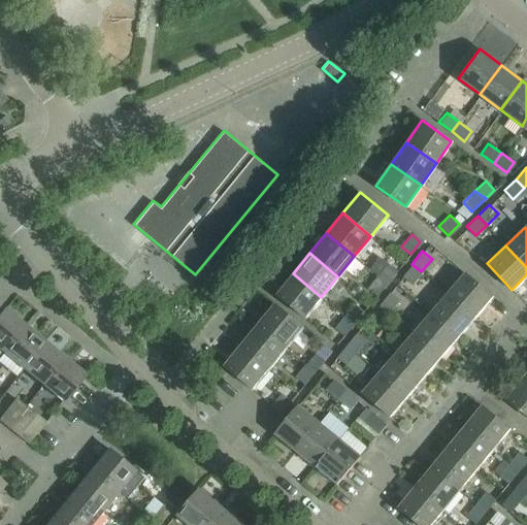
[(387,262),(377,274),(387,283),(397,270),(387,262)]
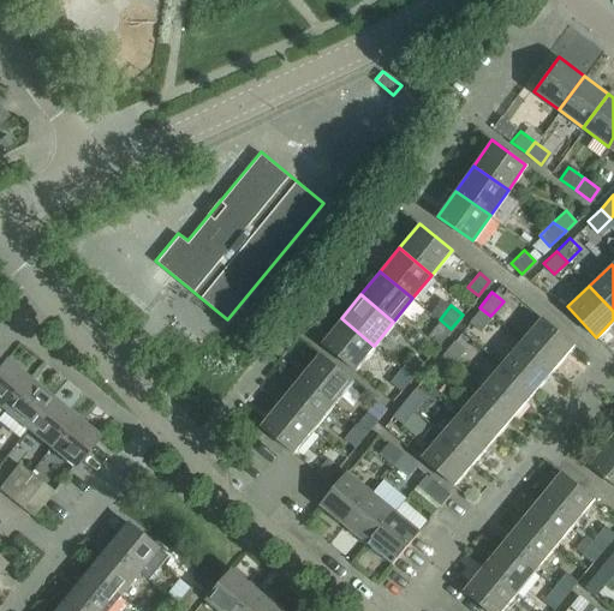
[(490,316),(480,307),(468,321),(480,330),(490,316)]
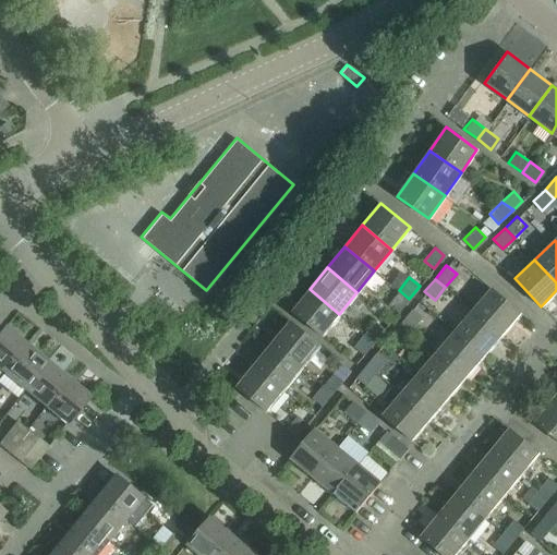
[(491,288),(472,310),(503,334),(520,313),(491,288)]
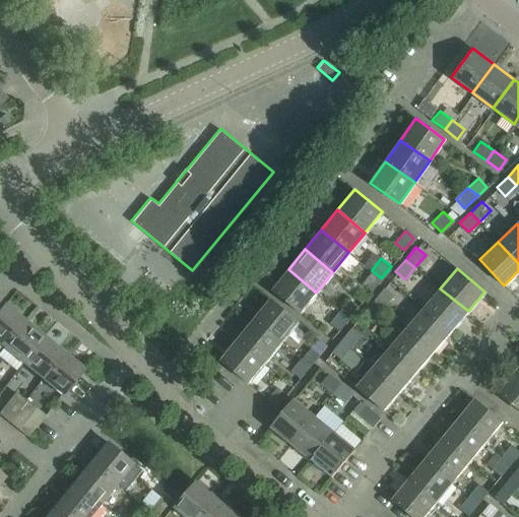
[(316,293),(288,269),(272,289),(300,312),(316,293)]
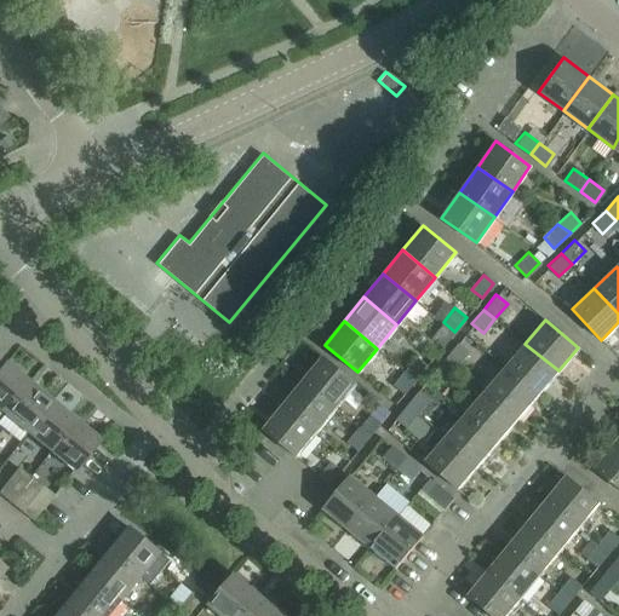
[(454,332),(443,322),(431,337),(442,346),(454,332)]
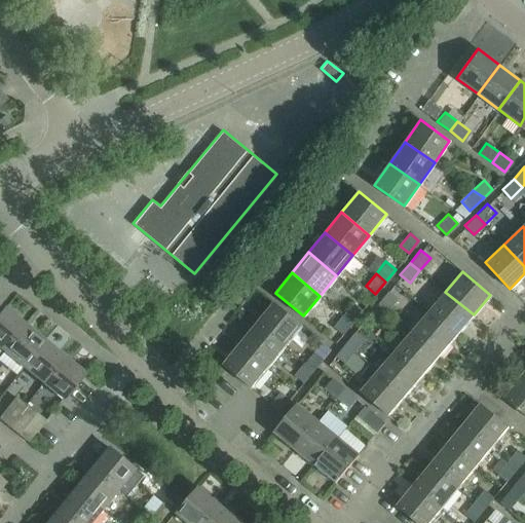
[(387,290),(377,302),(387,310),(398,298),(387,290)]
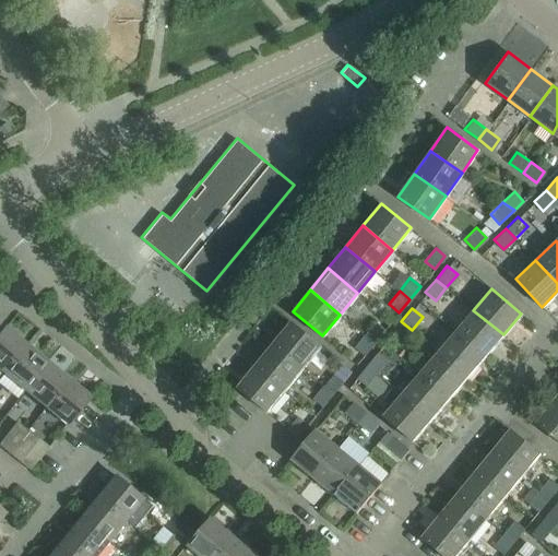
[(473,310),(455,330),(485,355),(503,334),(473,310)]
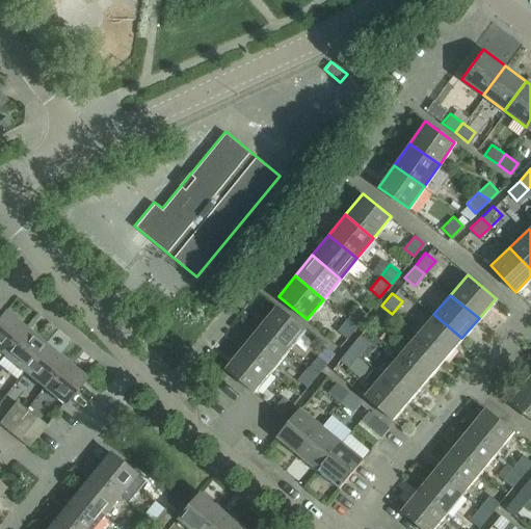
[(346,318),(356,325),(367,313),(356,305),(346,318)]
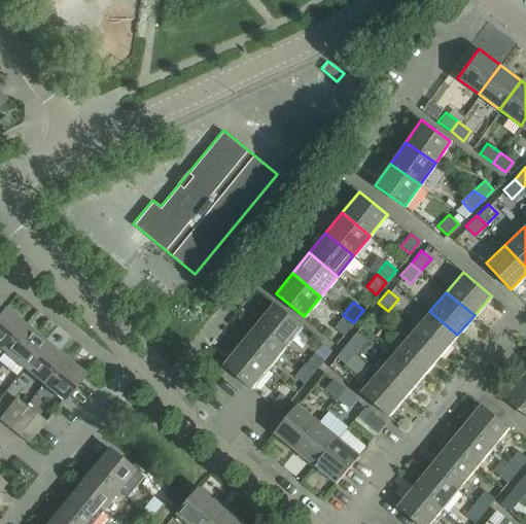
[(274,303),(256,323),(284,346),(302,325),(274,303)]
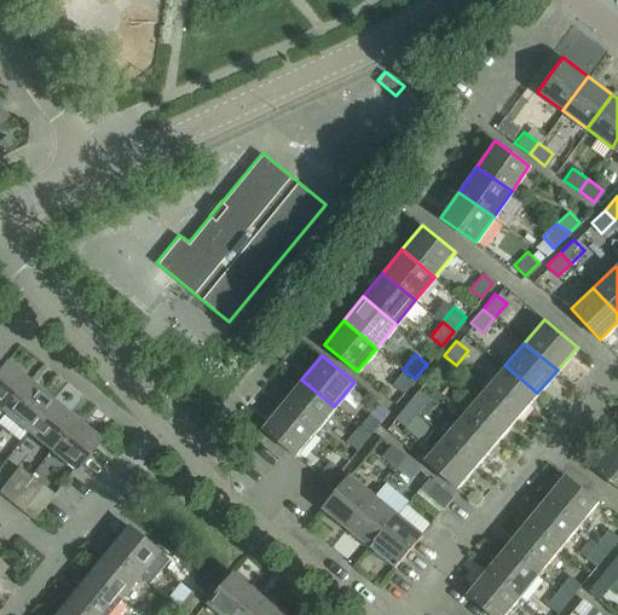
[(456,365),(444,355),(432,370),(444,379),(456,365)]
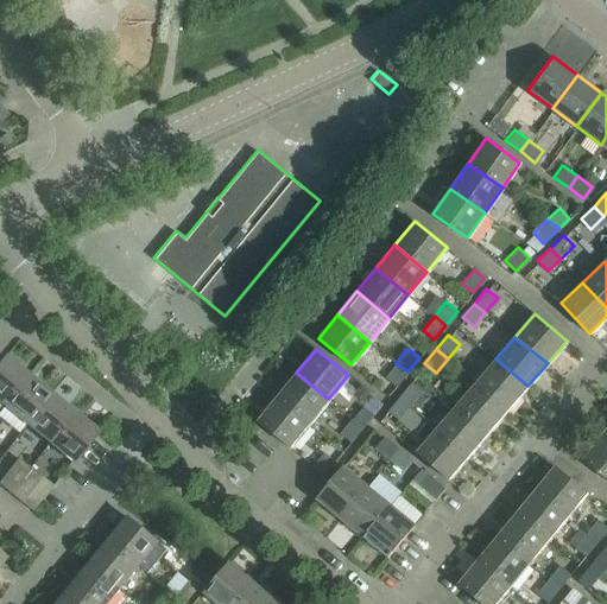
[(2,354),(0,357),(0,401),(1,402),(26,373),(2,354)]
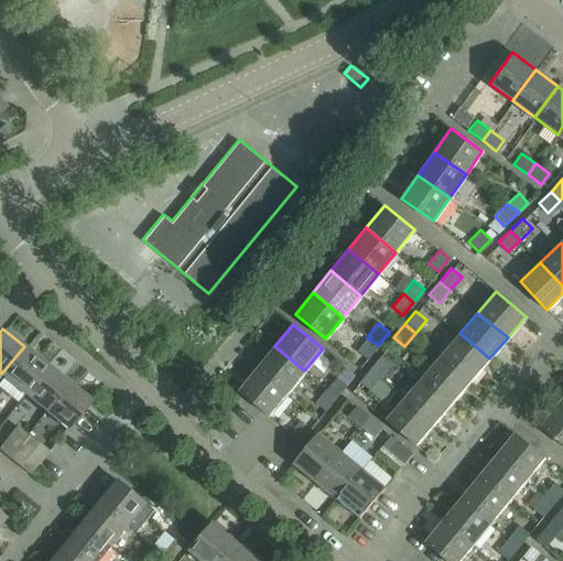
[(459,333),(441,355),(471,380),(489,358),(459,333)]
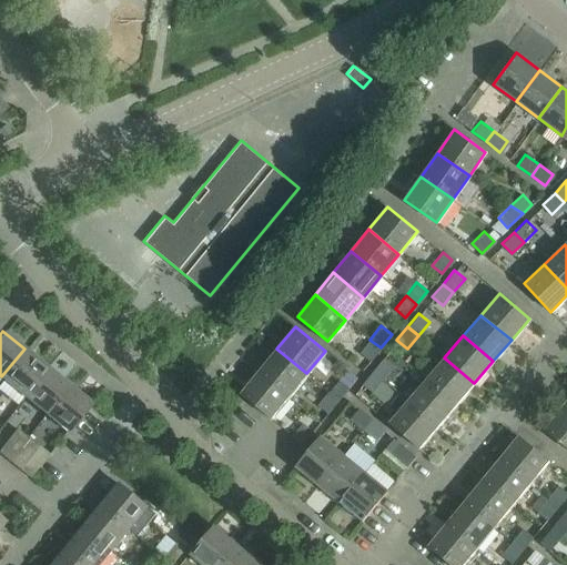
[(381,347),(370,340),(360,352),(370,361),(381,347)]
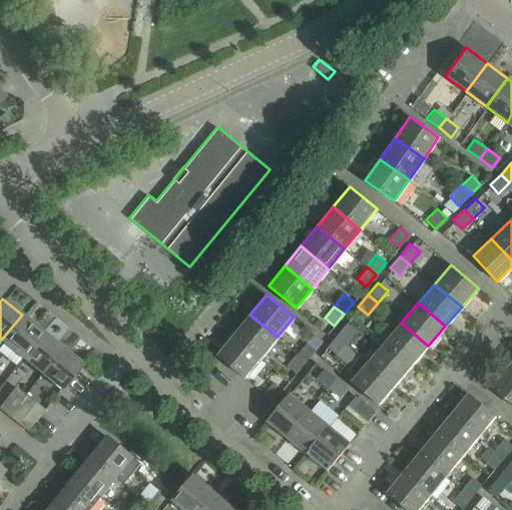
[(42,331),(22,315),(1,340),(21,356),(42,331)]
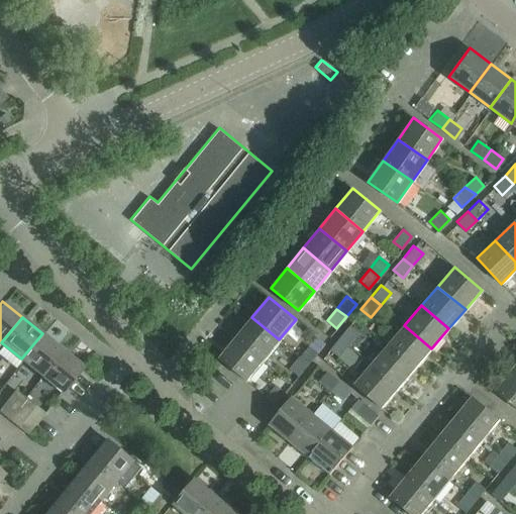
[(279,339),(251,317),(235,337),(263,360),(279,339)]
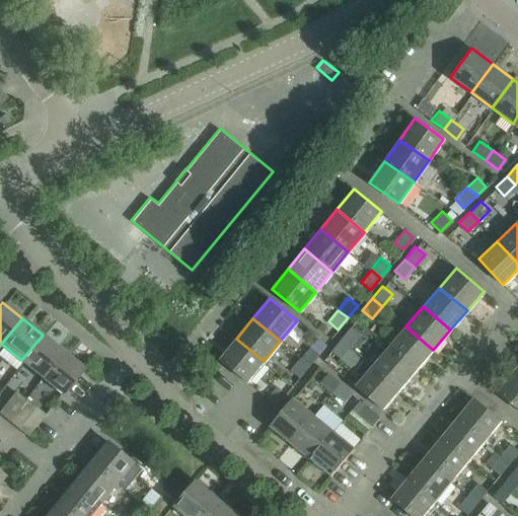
[(350,325),(339,340),(349,347),(360,334),(350,325)]
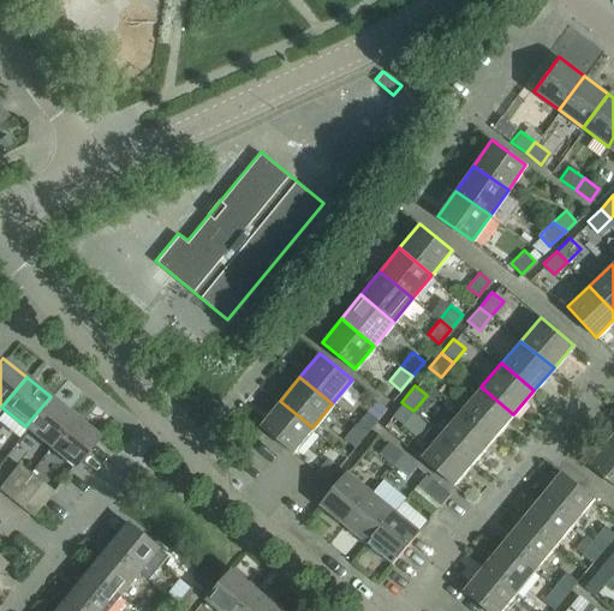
[(513,414),(481,387),(462,409),(493,437),(513,414)]
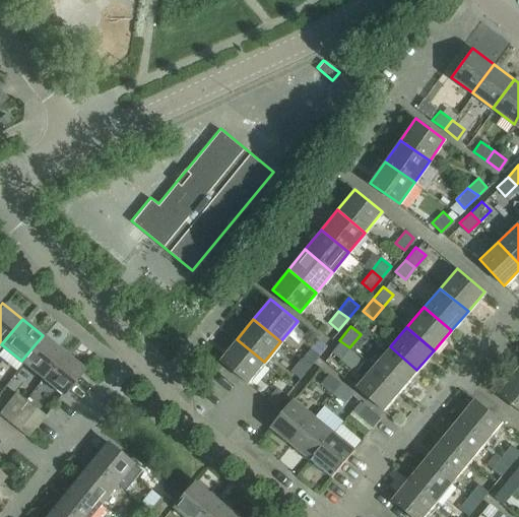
[(43,335),(21,361),(41,377),(62,351),(43,335)]
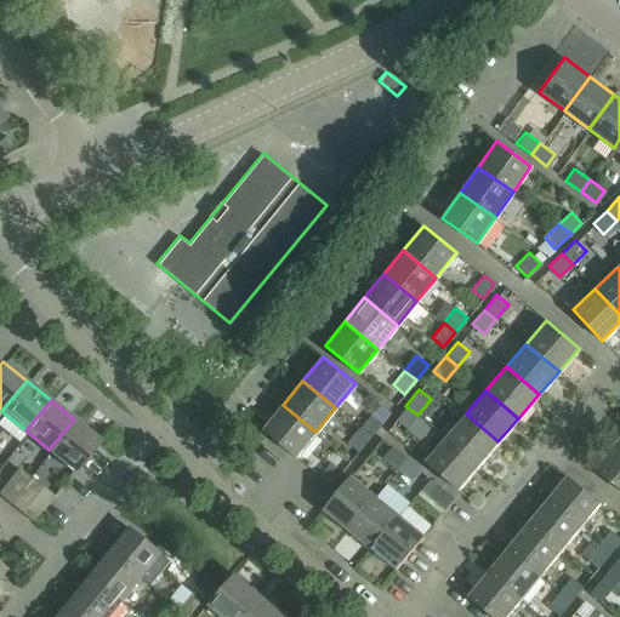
[(316,432),(283,405),(262,429),(296,456),(316,432)]
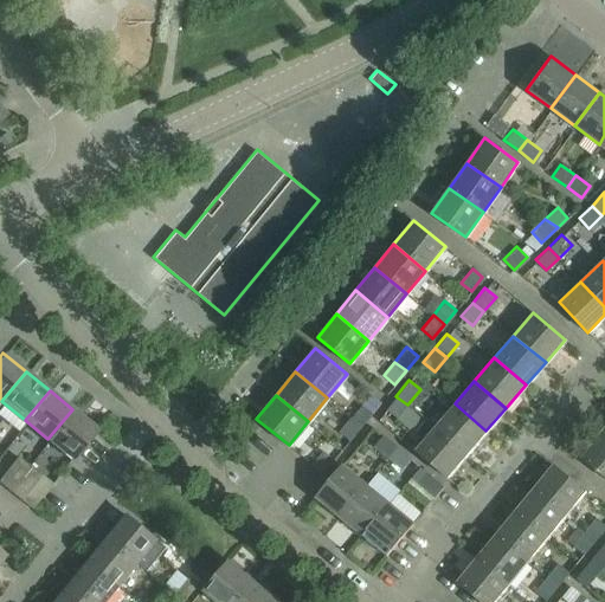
[(407,405),(396,396),(385,408),(397,418),(407,405)]
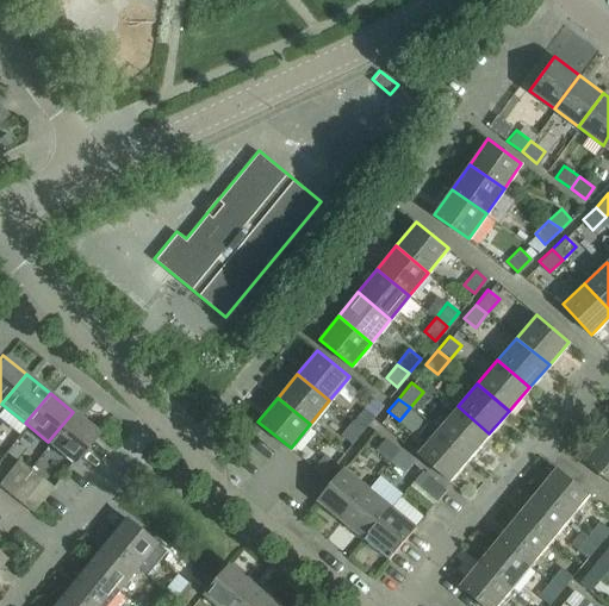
[(352,419),(364,428),(374,414),(364,405),(352,419)]
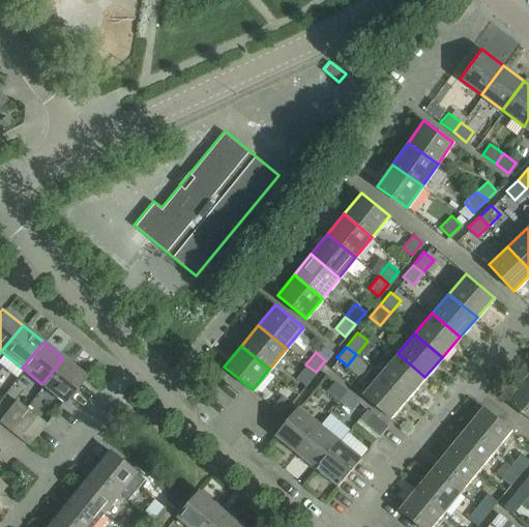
[(398,353),(379,374),(408,397),(424,377),(398,353)]
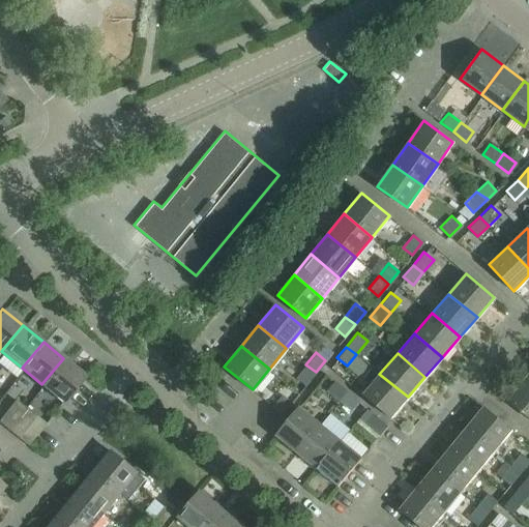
[(63,358),(41,384),(62,401),(83,375),(63,358)]
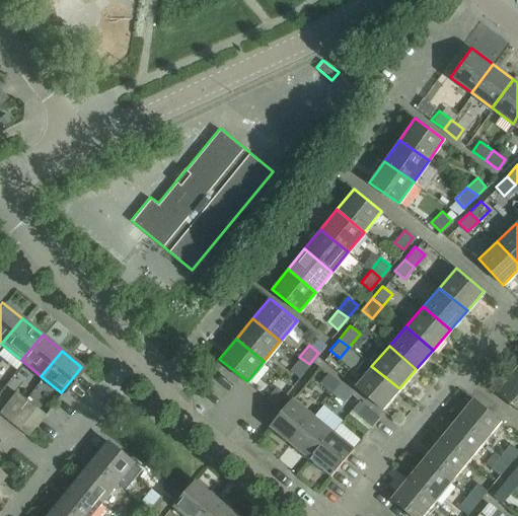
[(309,364),(299,357),(289,369),(299,377),(309,364)]
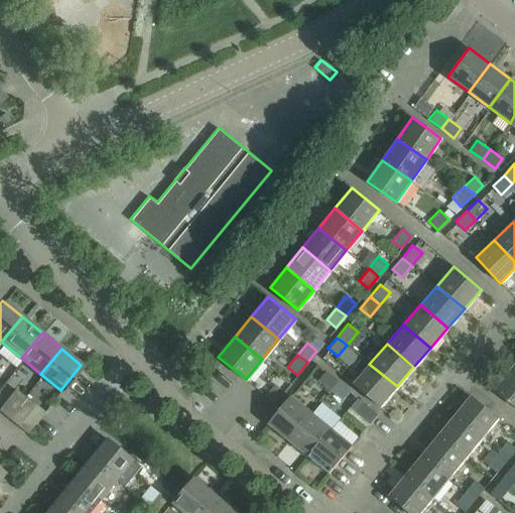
[(397,386),(369,364),(353,383),(380,406),(397,386)]
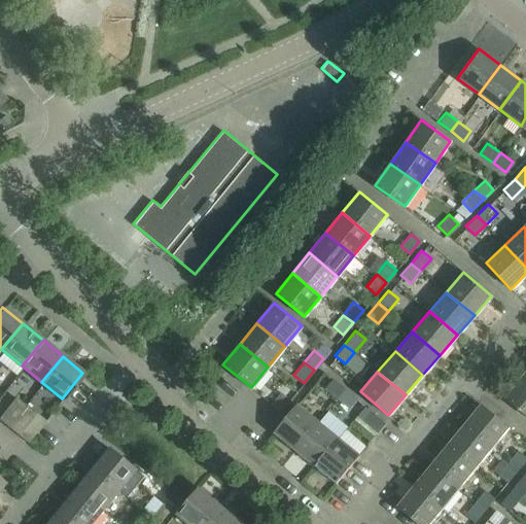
[(337,397),(344,387),(332,377),(324,387),(337,397)]
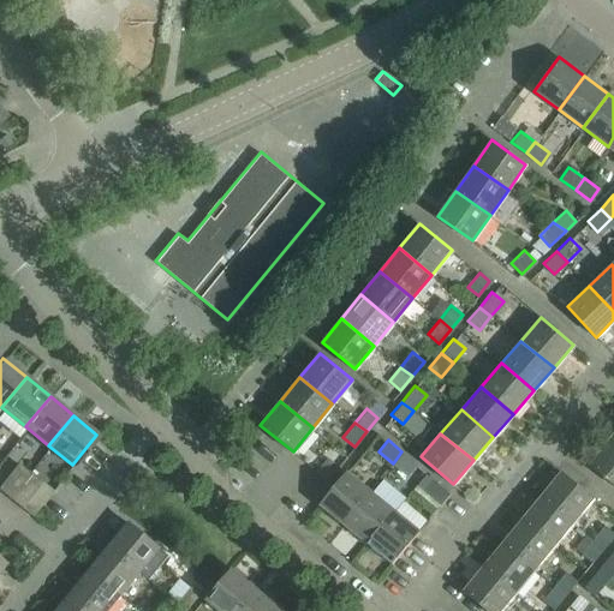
[(613,443),(608,439),(589,463),(613,484),(613,443)]
